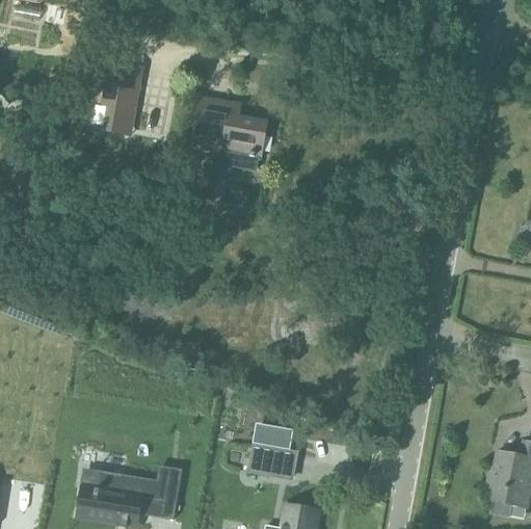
[(143,69),(115,63),(112,79),(105,77),(100,98),(108,99),(107,107),(99,105),(96,121),(104,122),(102,130),(131,135),(143,69)]
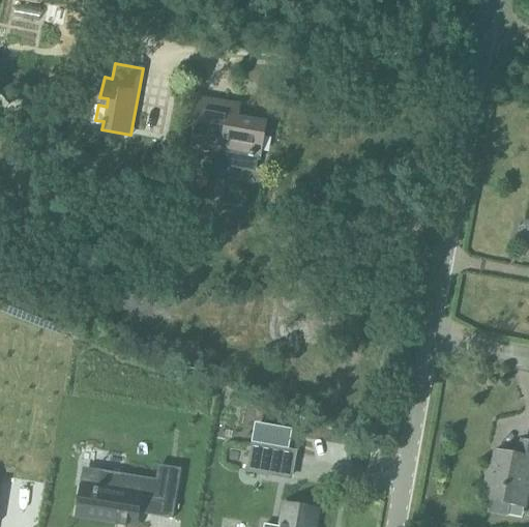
[(199,101),(193,137),(219,141),(219,146),(221,146),(218,162),(233,164),(258,168),(261,153),(266,119),(238,115),(239,109),(241,101),(200,94),(199,101)]
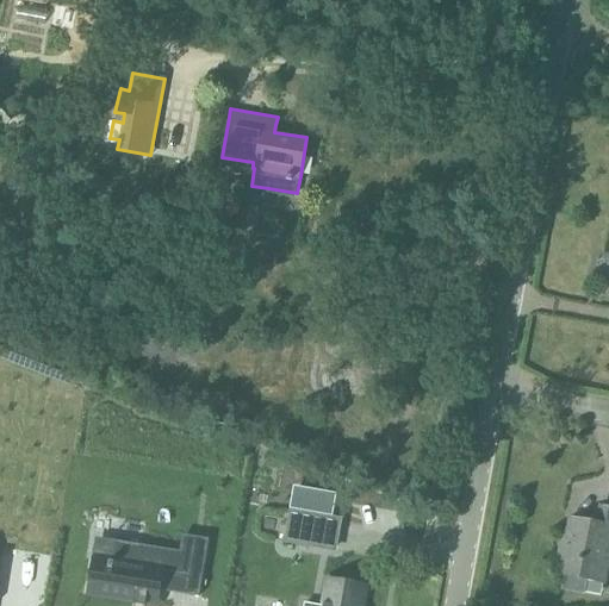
[(553,547),(548,568),(559,570),(555,582),(576,587),(579,575),(600,580),(608,547),(608,505),(601,503),(597,519),(596,519),(570,513),(561,549),(553,547)]
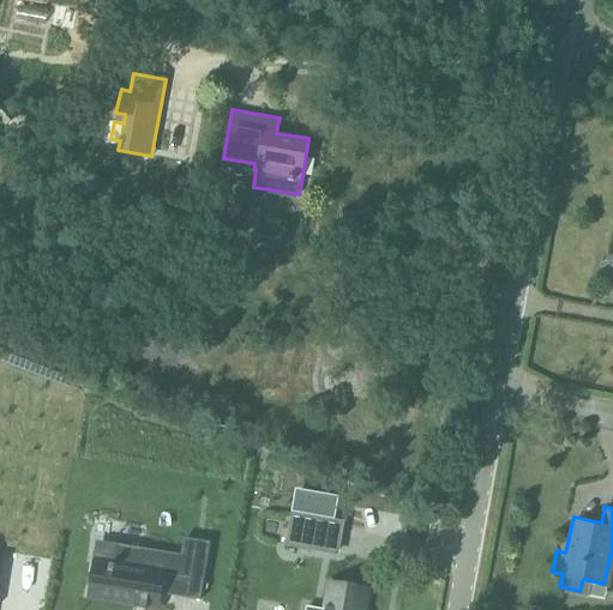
[(289,541),(337,550),(342,521),(295,513),(289,541)]
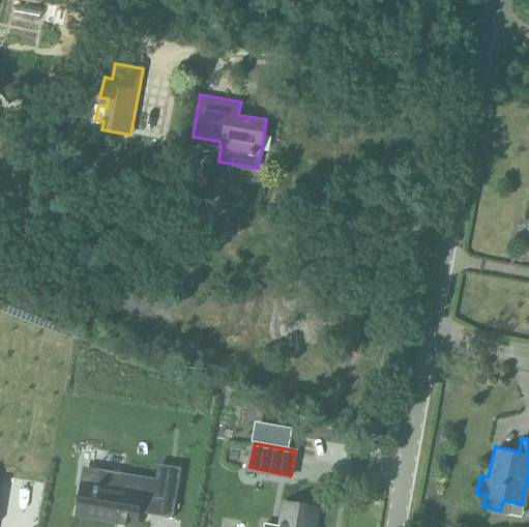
[(80,485),(79,491),(82,492),(80,508),(93,510),(93,516),(116,520),(115,524),(117,524),(117,520),(126,521),(125,525),(126,525),(127,522),(136,523),(138,508),(171,514),(171,517),(173,518),(182,466),(179,466),(178,469),(162,466),(159,480),(100,471),(97,487),(81,484),(80,485)]
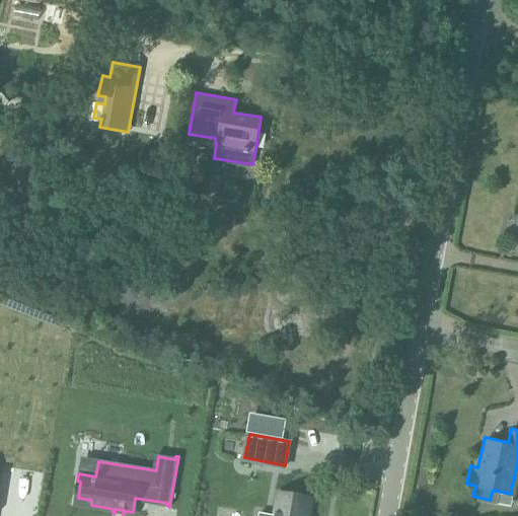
[(267,506),(265,515),(308,515),(311,499),(280,493),(277,508),(267,506)]
